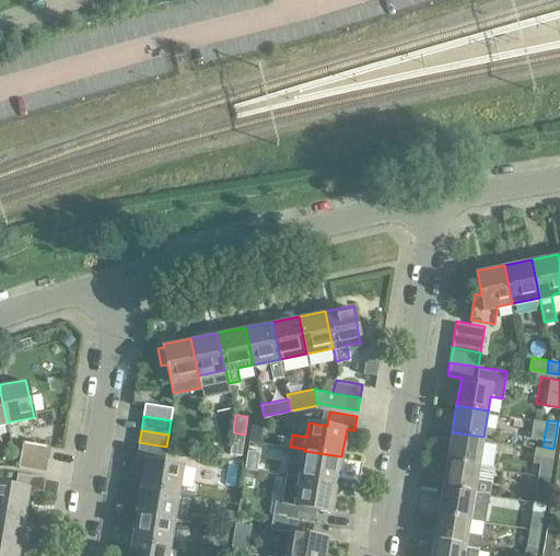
[(242,453),(245,435),(233,432),(230,451),(242,453)]
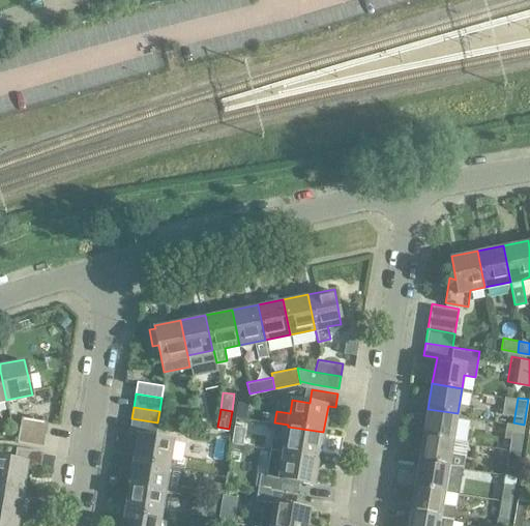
[(417,433),(453,439),(458,413),(428,409),(427,418),(420,416),(417,433)]
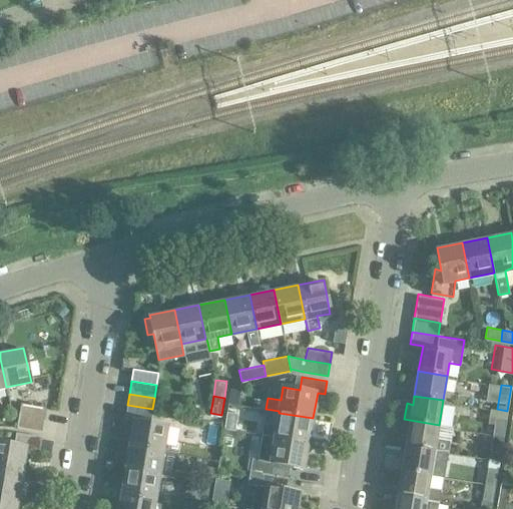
[(252,406),(266,409),(266,408),(268,400),(253,397),(252,406)]
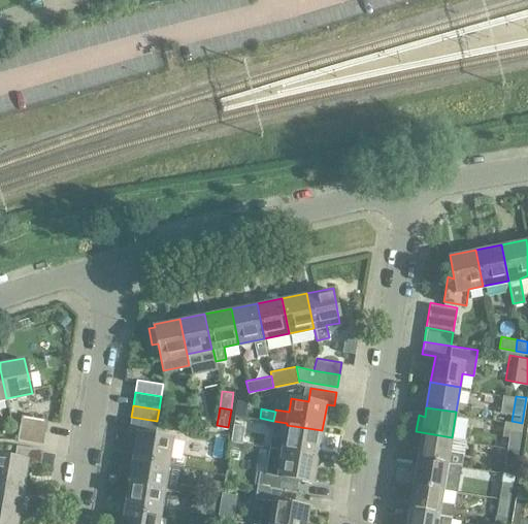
[(21,414),(21,416),(12,415),(12,420),(20,422),(19,426),(45,430),(47,419),(21,414)]
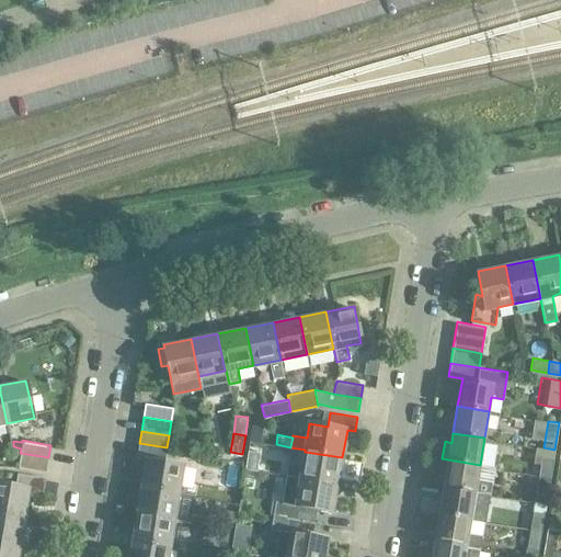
[(167,447),(139,443),(137,456),(147,457),(142,486),(180,491),(184,464),(164,461),(167,447)]
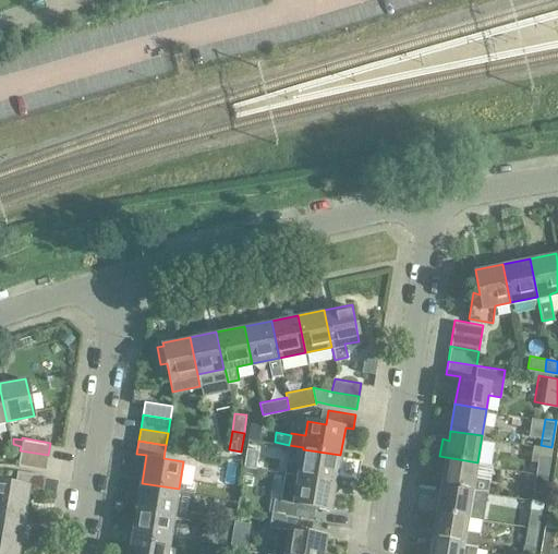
[(536,472),(547,473),(552,447),(541,445),(532,443),(530,459),(537,460),(536,472)]
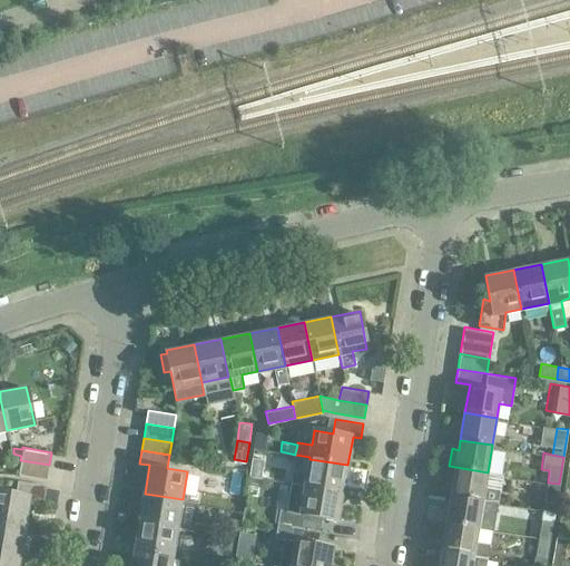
[(249,474),(262,475),(264,458),(252,456),(249,474)]
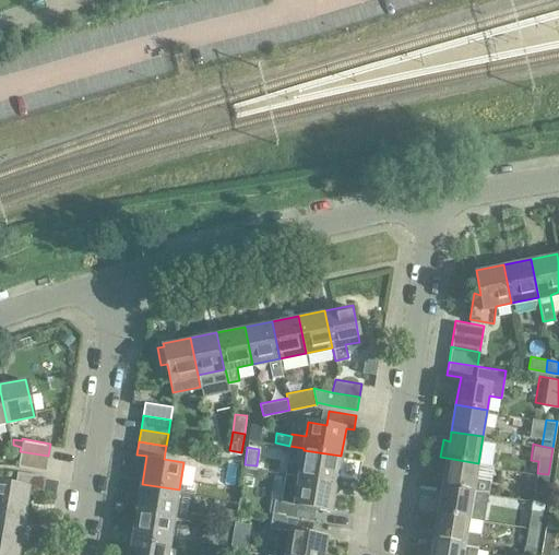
[(285,473),(288,474),(336,483),(341,456),(304,450),(301,464),(287,461),(285,473)]
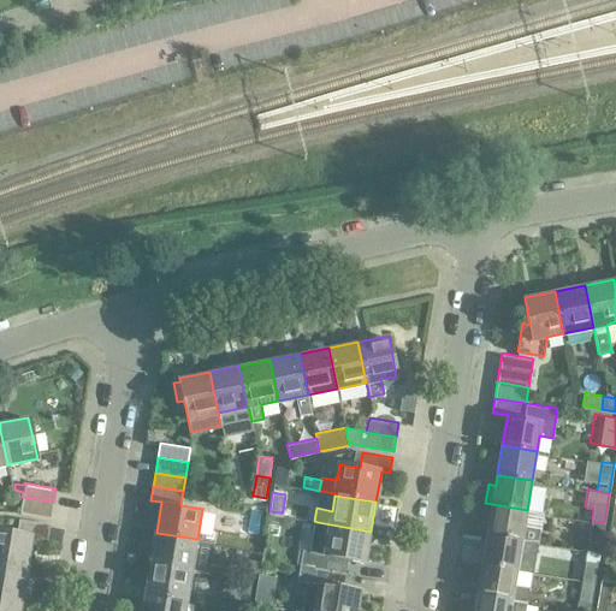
[(51,516),(53,502),(22,497),(22,500),(9,499),(7,508),(21,510),(21,511),(51,516)]
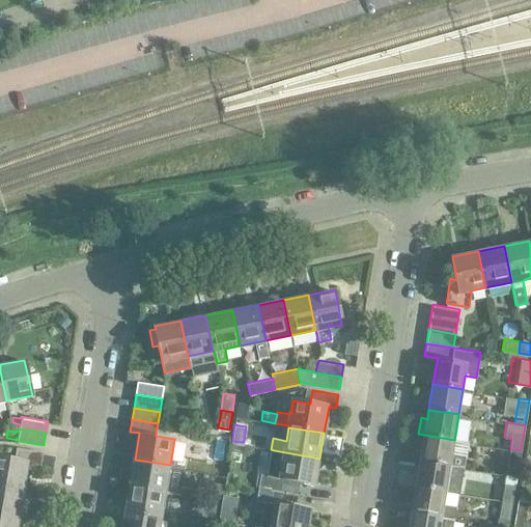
[(465,467),(469,442),(454,440),(418,434),(416,449),(422,450),(421,460),(450,465),(465,467)]
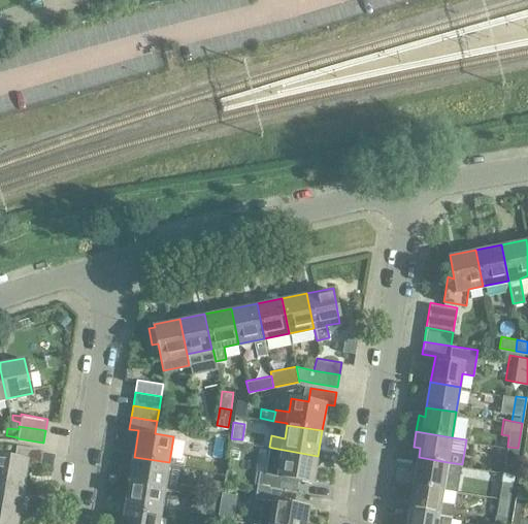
[(0,454),(0,481),(25,485),(29,459),(40,461),(42,448),(17,444),(14,456),(0,454)]
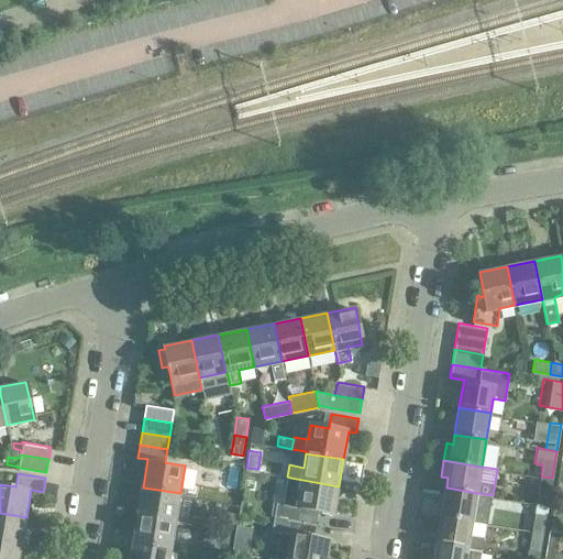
[(552,478),(541,477),(537,503),(548,504),(552,478)]
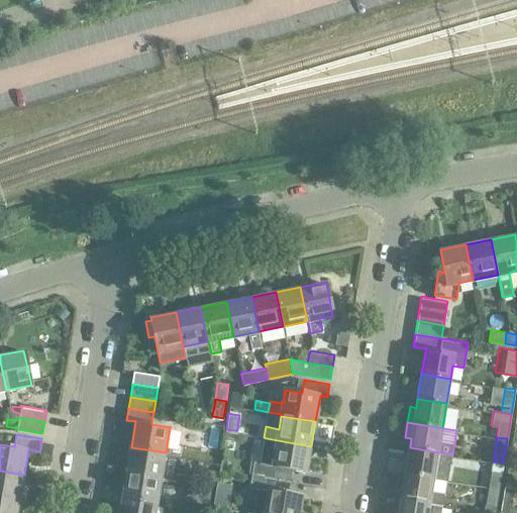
[(307,472),(311,446),(267,438),(263,465),(253,463),(251,475),(290,481),(292,470),(307,472)]
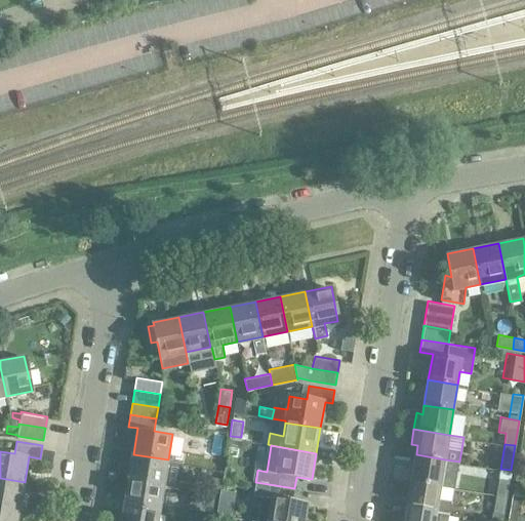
[(168,459),(133,454),(129,480),(164,485),(168,459)]
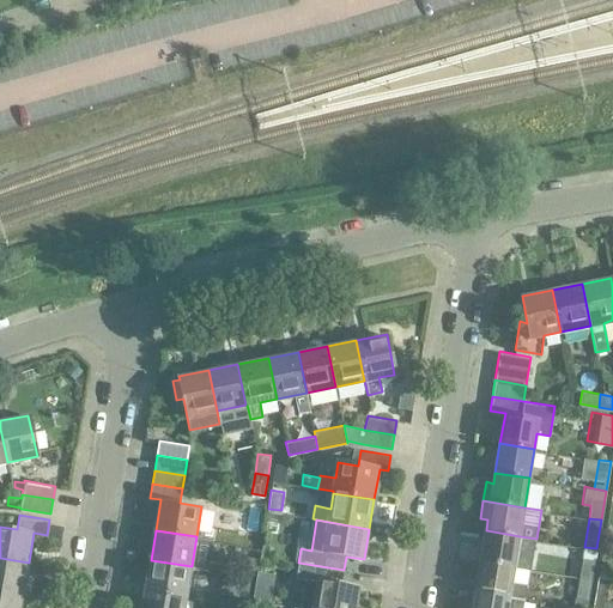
[(481,560),(515,566),(520,536),(486,530),(481,560)]
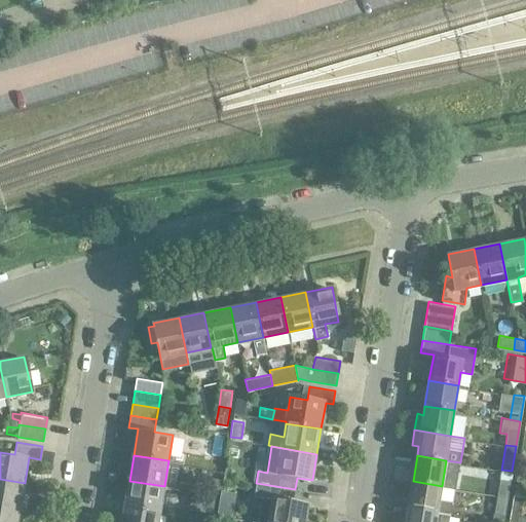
[(512,471),(501,470),(497,495),(508,496),(512,471)]
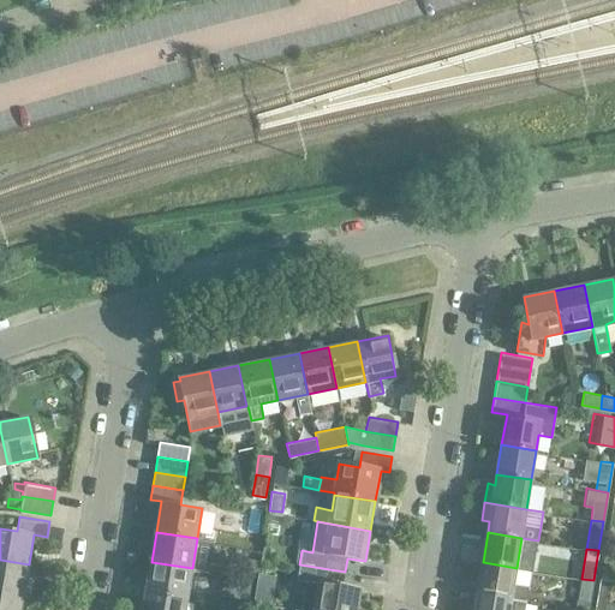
[(0,590),(24,594),(29,564),(0,560),(0,590)]
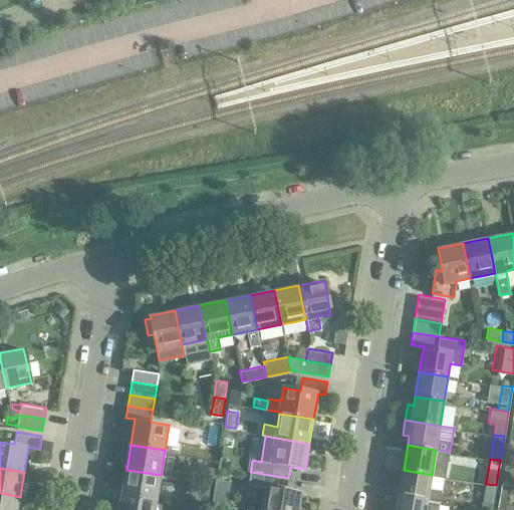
[(161,475),(126,470),(122,494),(157,500),(161,475)]
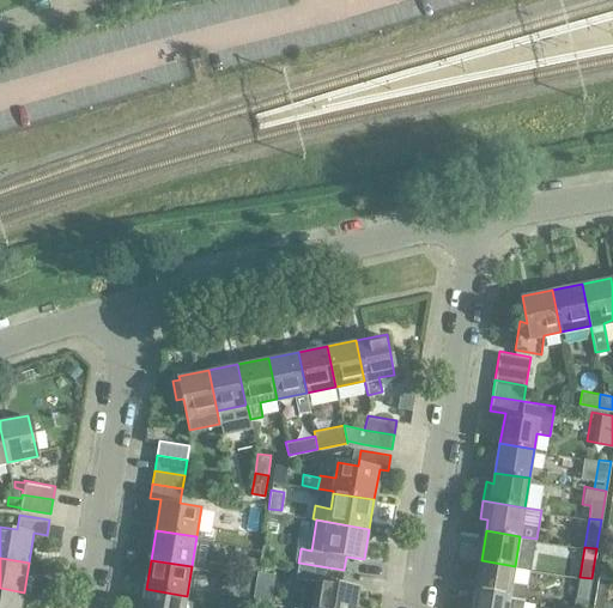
[(477,589),(525,597),(527,583),(513,581),(515,566),(481,560),(477,589)]
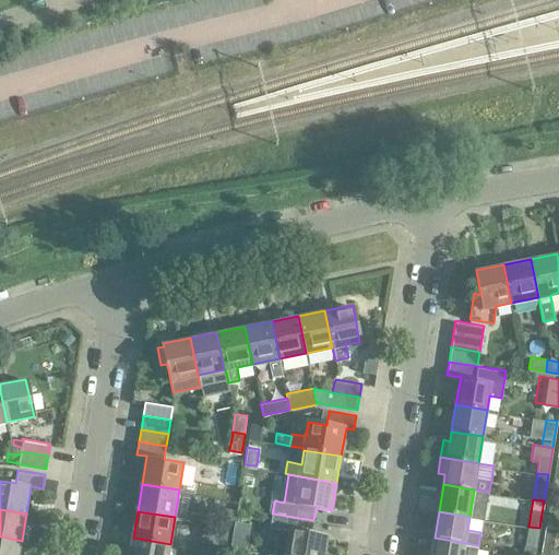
[(311,534),(313,520),(272,514),(270,527),(277,529),(272,554),(324,554),(328,536),(311,534)]
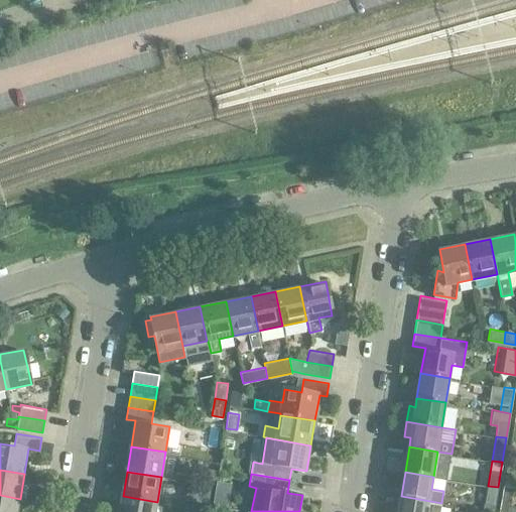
[(505,477),(500,501),(510,503),(512,503),(515,479),(505,477)]
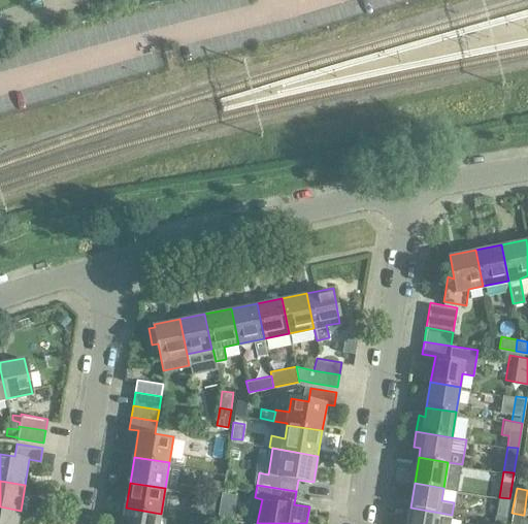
[(212,515),(217,495),(205,493),(202,513),(212,515)]
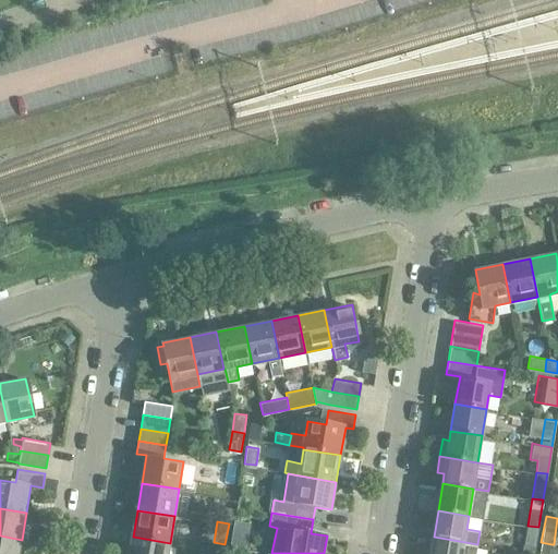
[(538,527),(528,526),(524,543),(536,544),(538,527)]
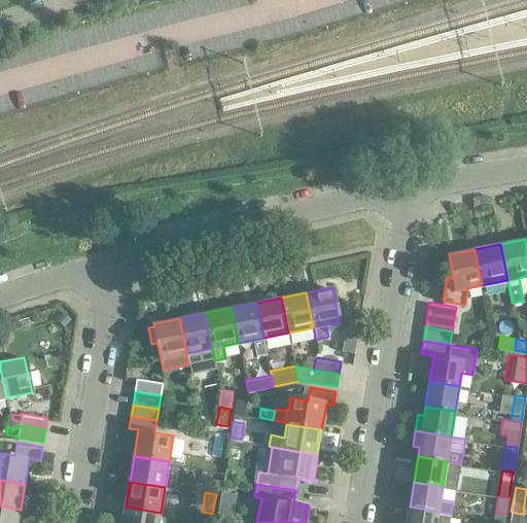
[(216,516),(231,518),(233,504),(219,501),(216,516)]
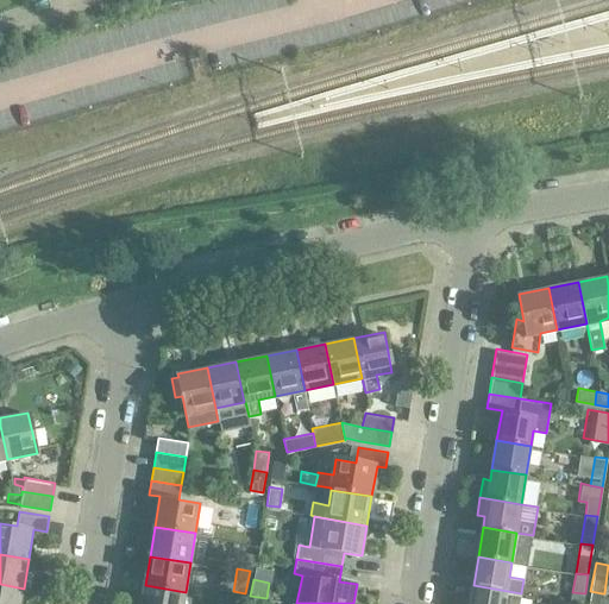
[(0,603),(20,603),(24,589),(0,584),(0,603)]
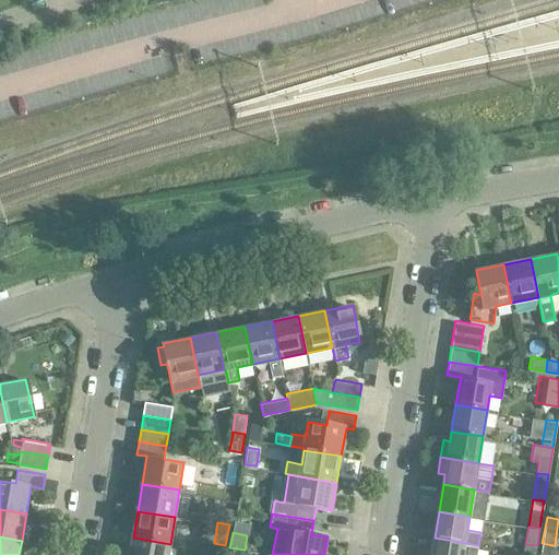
[(168,554),(170,544),(133,538),(130,554),(168,554)]
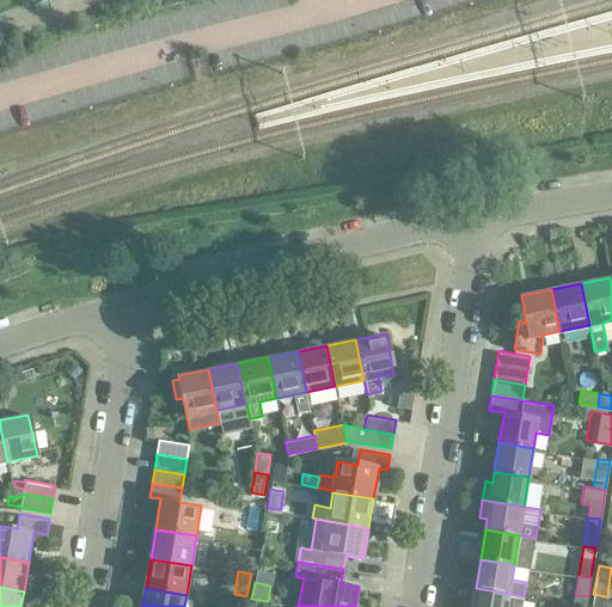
[(521,606),(524,596),(476,588),(472,606),(521,606)]
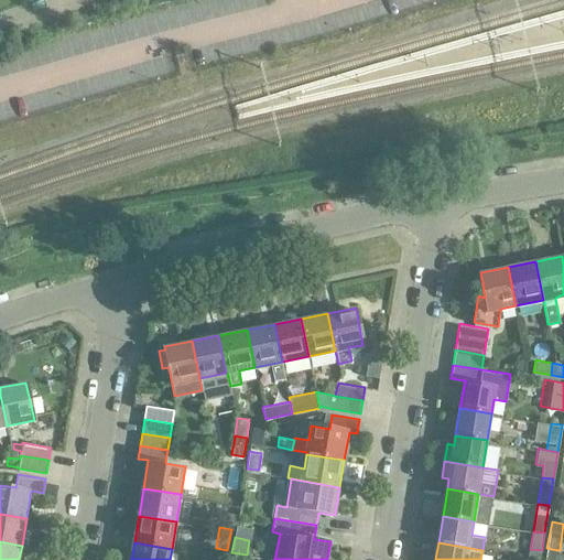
[(557,559),(560,550),(557,550),(546,548),(544,559),(557,559)]
